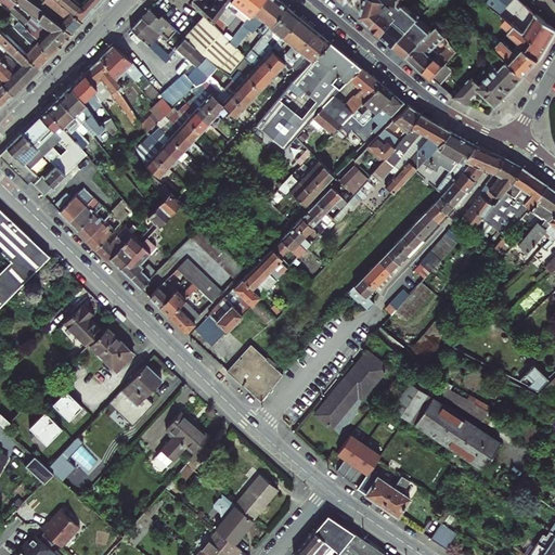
[(14,0),(35,15),(26,27),(43,43),(56,56),(76,35),(60,21),(47,10),(31,0),(14,0)]
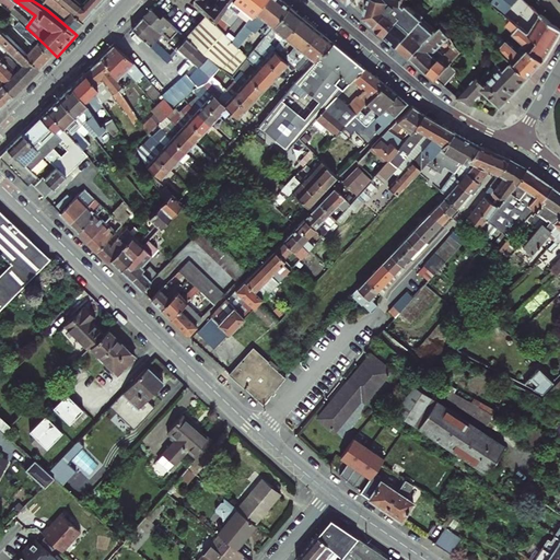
[(88,23),(61,1),(60,0),(32,0),(47,10),(60,21),(77,35),(88,23)]
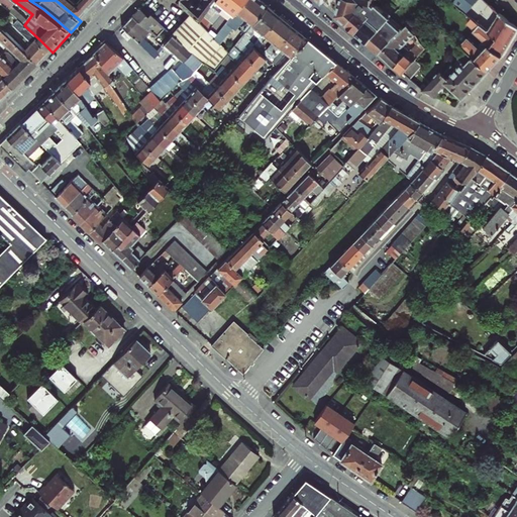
[(56,0),(57,1),(81,21),(88,13),(99,0),(83,0),(80,4),(74,0),(56,0)]
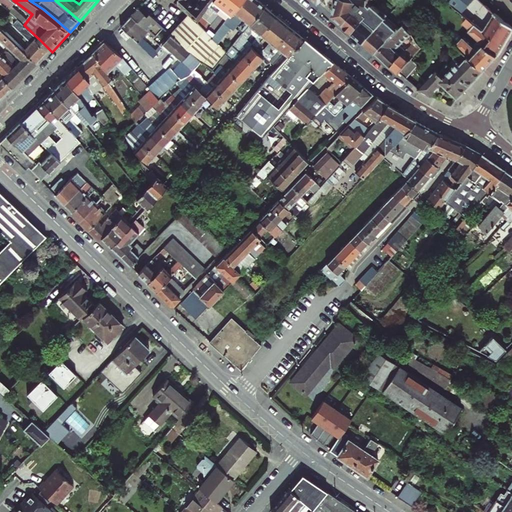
[(174,0),(190,14),(198,22),(203,14),(209,6),(212,0),(174,0)]
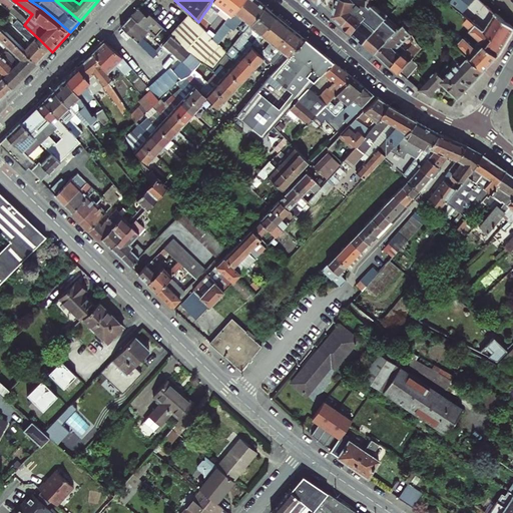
[(212,0),(209,6),(219,13),(212,23),(203,14),(198,22),(212,36),(241,0),(212,0)]
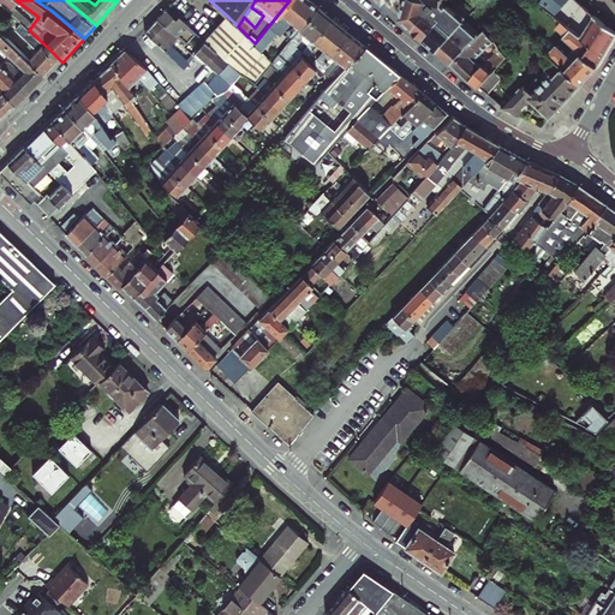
[(290,0),(255,43),(262,51),(276,34),(280,36),(292,22),(300,29),(318,7),(309,0),(290,0)]
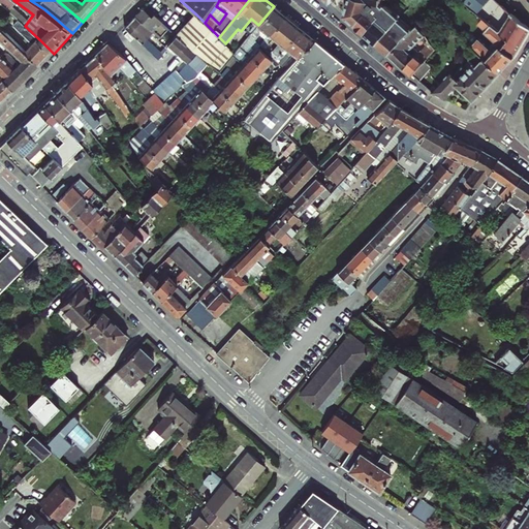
[(351,0),(346,17),(391,55),(422,24),(423,23),(430,17),(415,4),(403,19),(389,6),(386,8),(385,7),(387,0),(351,0)]
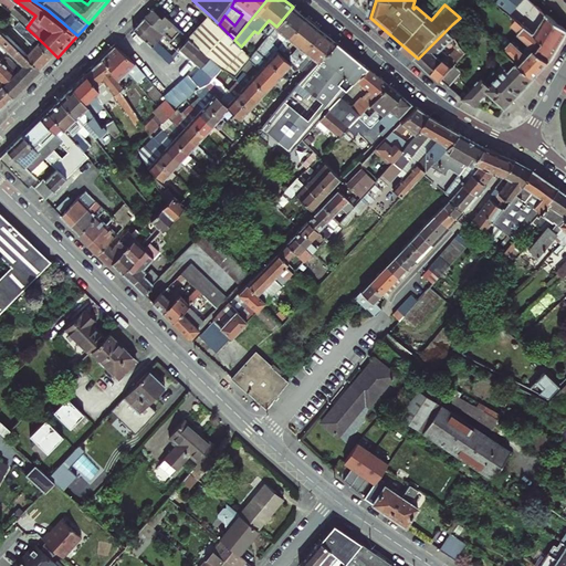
[(552,62),(565,38),(565,29),(540,8),(531,0),(524,0),(516,11),(505,3),(507,0),(499,0),(496,2),(499,4),(525,28),(545,42),(538,52),(552,62)]
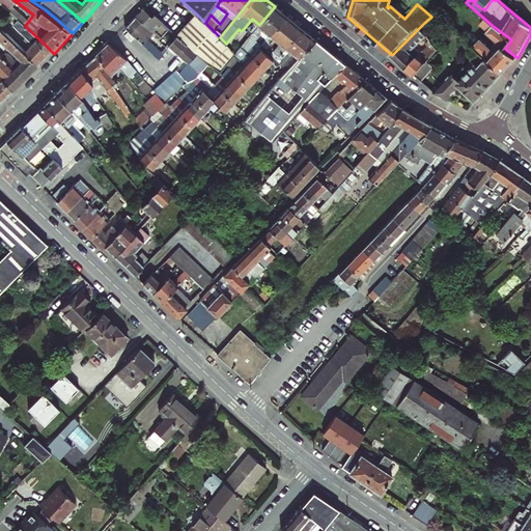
[(479,53),(503,74),(516,60),(518,58),(505,49),(511,39),(493,26),(468,4),(466,8),(474,16),(473,18),(488,32),(487,33),(503,48),(498,54),(482,39),(474,48),(479,53)]
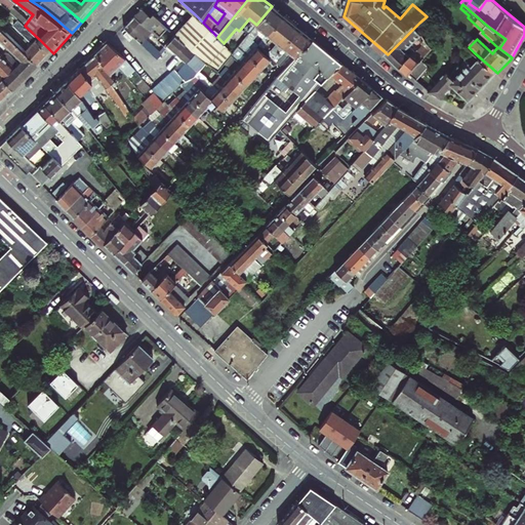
[(256,25),(248,35),(253,40),(258,35),(264,39),(283,15),(272,6),(256,25)]
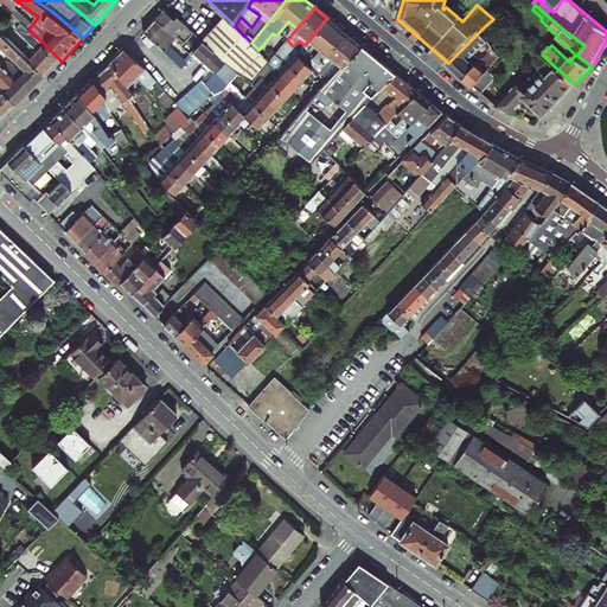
[(183,46),(196,32),(176,14),(172,18),(165,11),(158,17),(177,36),(174,38),(183,46)]
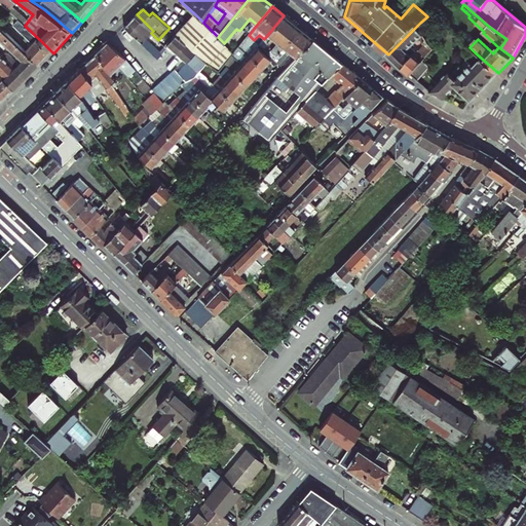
[(123,27),(157,59),(162,53),(146,38),(151,33),(153,31),(137,14),(125,26),(123,27)]
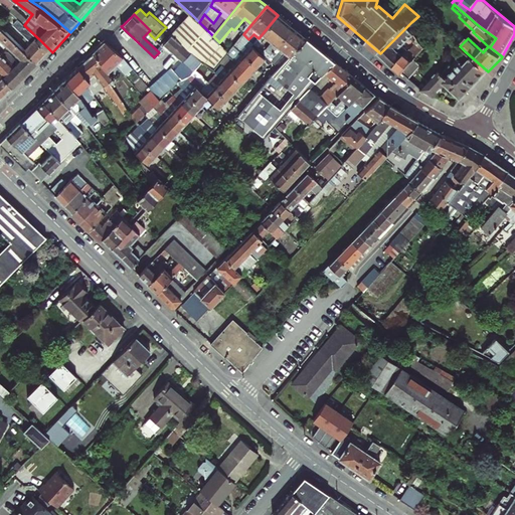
[(173,34),(177,38),(191,52),(195,56),(202,61),(214,70),(220,62),(227,53),(229,52),(219,42),(213,36),(199,22),(191,14),(173,34)]
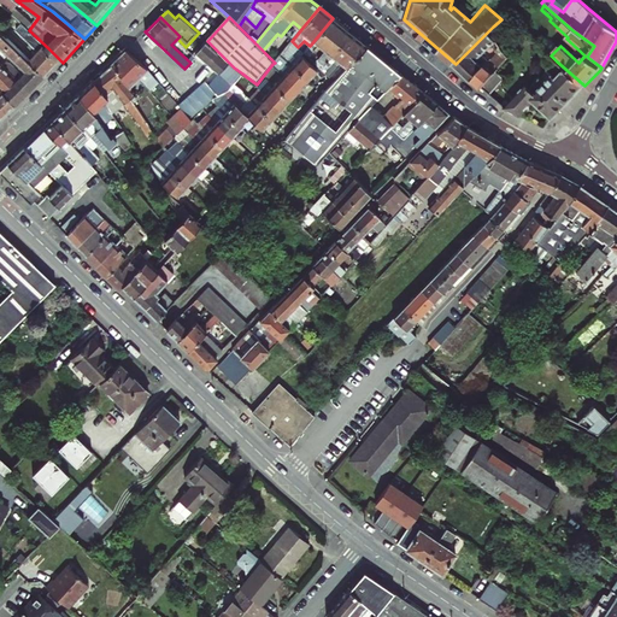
[(350,33),(333,18),(310,46),(309,47),(313,52),(319,45),(324,50),(318,58),(325,65),(350,33)]
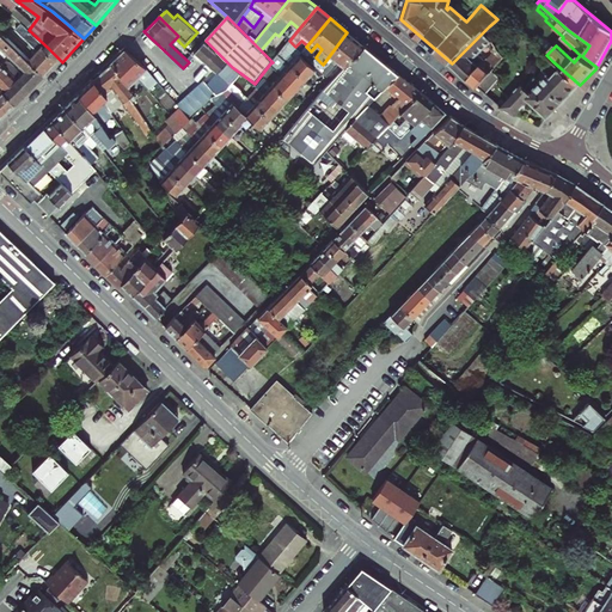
[(32,61),(48,77),(62,62),(48,48),(29,30),(23,24),(17,30),(40,53),(32,61)]
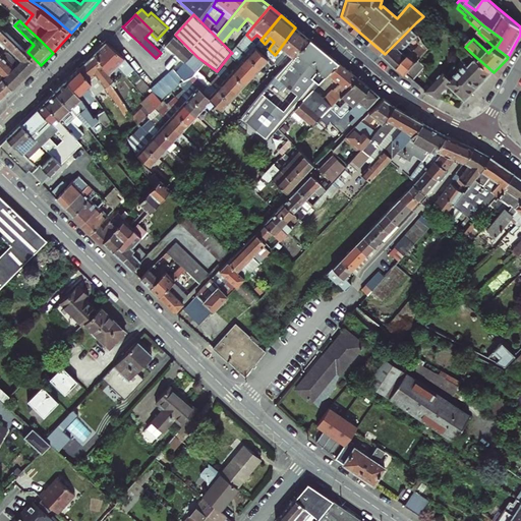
[(399,68),(409,57),(403,52),(420,35),(415,23),(385,54),(384,55),(399,68)]
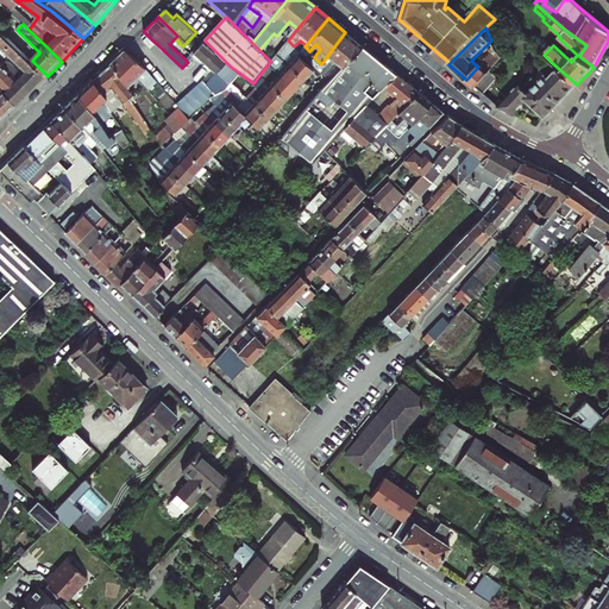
[(357,42),(345,32),(321,64),(318,68),(325,74),(326,75),(338,62),(357,42)]
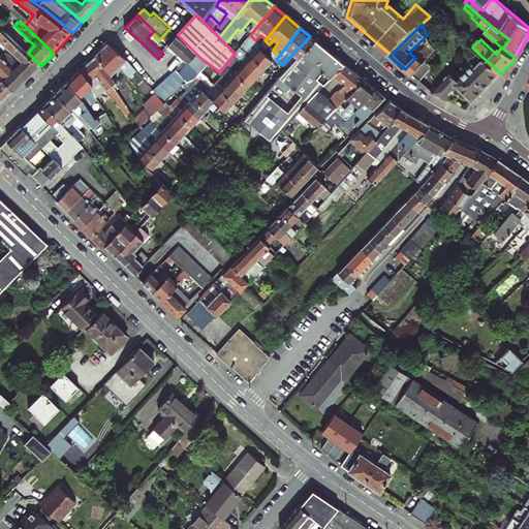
[(0,36),(0,38),(13,52),(25,62),(20,67),(30,78),(41,66),(28,53),(5,32),(0,36)]
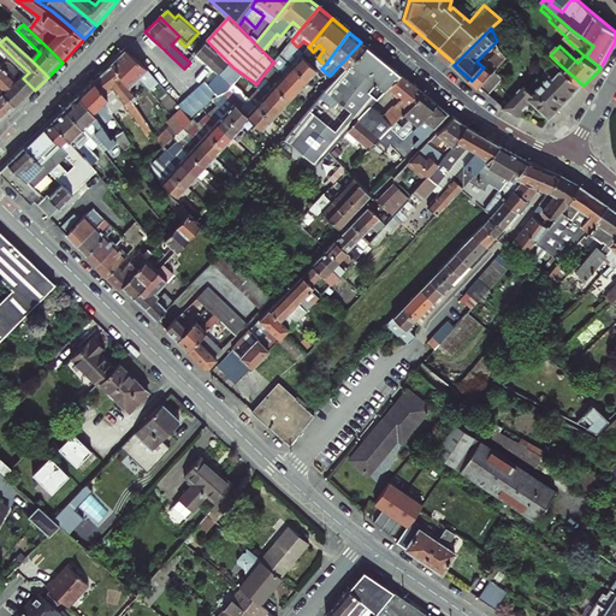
[(202,58),(212,46),(207,41),(196,52),(202,58)]
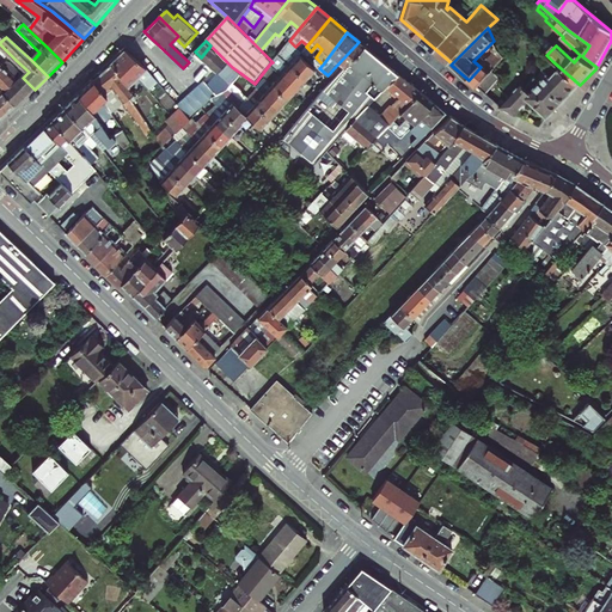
[(301,53),(306,47),(307,46),(301,41),(295,47),(301,53)]
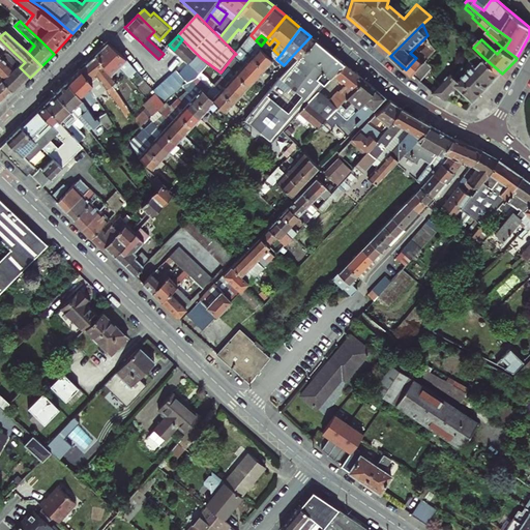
[(311,36),(294,54),(296,56),(298,58),(316,39),(313,37),(311,36)]
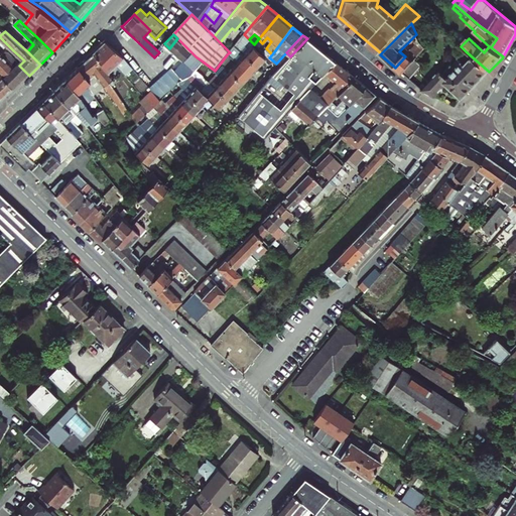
[(262,43),(258,39),(254,44),(269,57),(272,54),(266,48),(271,41),(267,37),(262,43)]
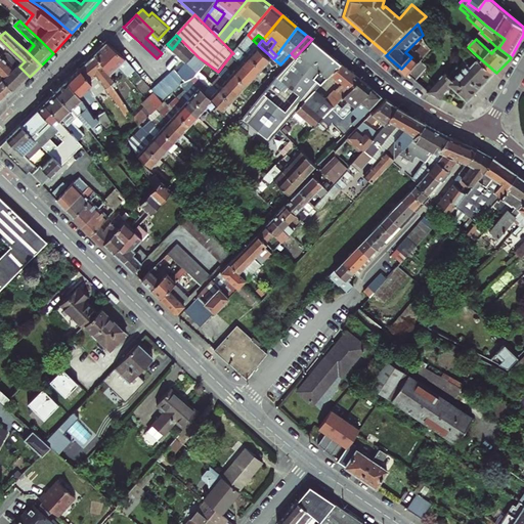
[(180,39),(172,49),(186,62),(194,53),(180,39)]
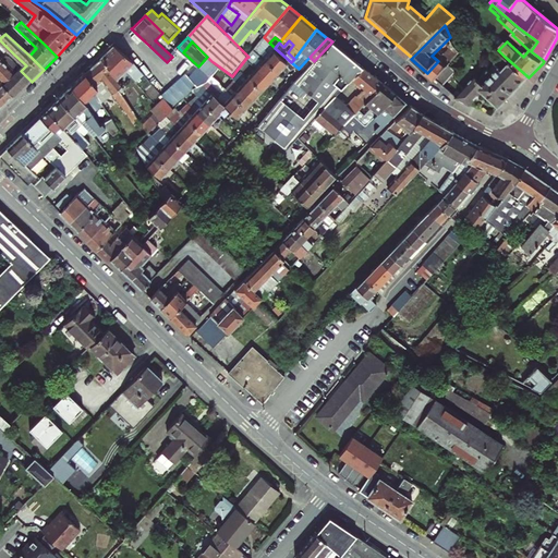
[(332,41),(314,61),(292,84),(258,126),(280,144),(284,148),(287,149),(315,119),(326,107),(351,81),(363,68),(332,41)]
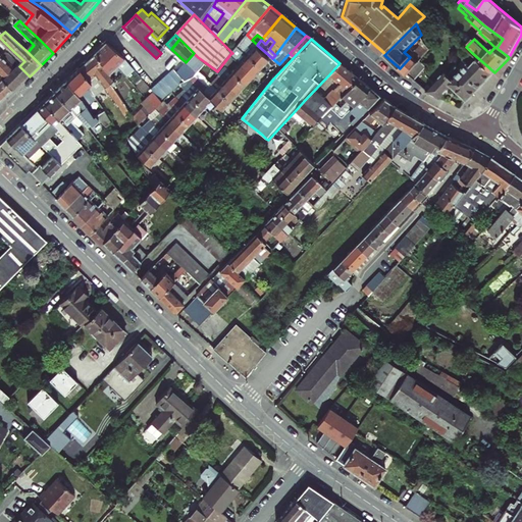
[(417,49),(425,56),(431,49),(426,44),(423,39),(419,43),(421,46),(417,49)]
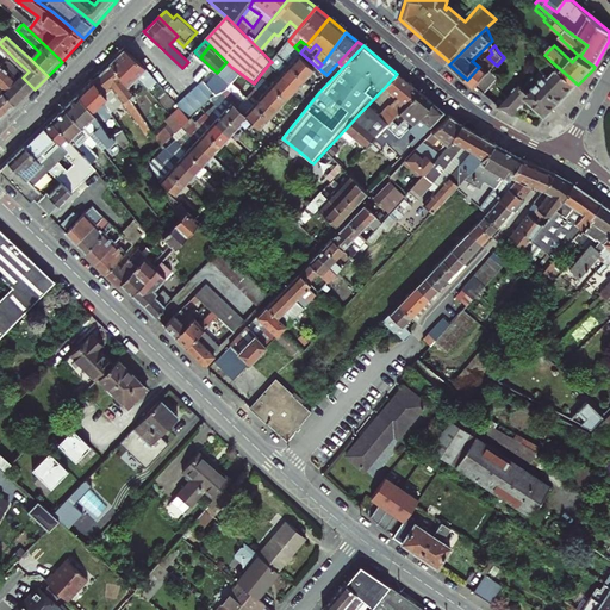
[(281,57),(305,79),(315,69),(291,48),(281,57)]
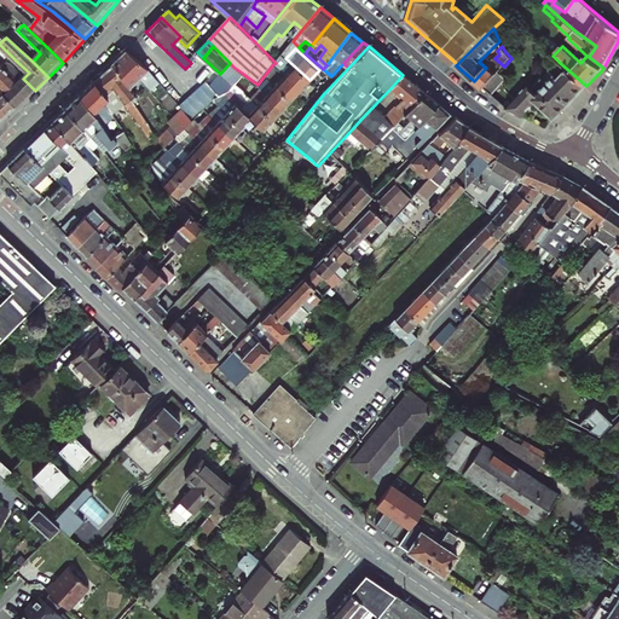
[(113,63),(114,64),(131,87),(140,79),(151,91),(160,82),(150,70),(127,50),(113,63)]
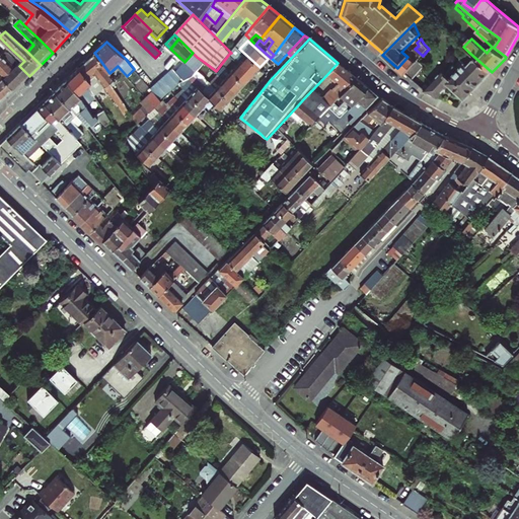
[(239,49),(232,57),(251,75),(260,67),(239,49)]
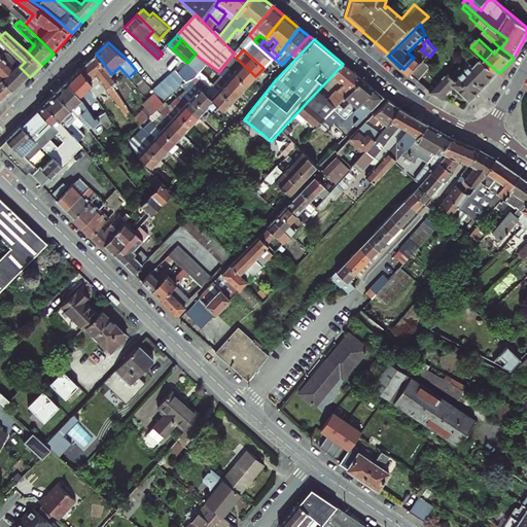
[(472,101),(499,73),(476,53),(467,60),(472,66),(466,72),(461,67),(453,76),(450,73),(432,93),(445,99),(456,85),(472,101)]
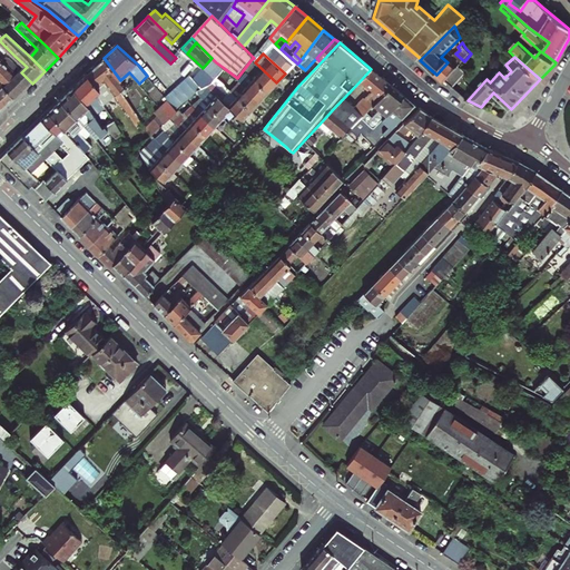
[(105,59),(87,75),(100,90),(97,94),(104,105),(115,96),(131,117),(128,118),(133,125),(140,120),(124,95),(121,90),(125,88),(126,88),(120,80),(105,59)]
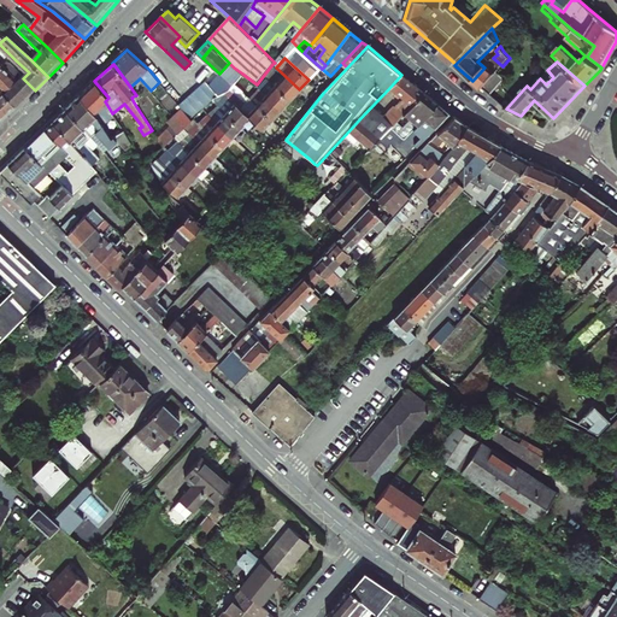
[(268,78),(276,68),(272,64),(264,75),(268,78)]
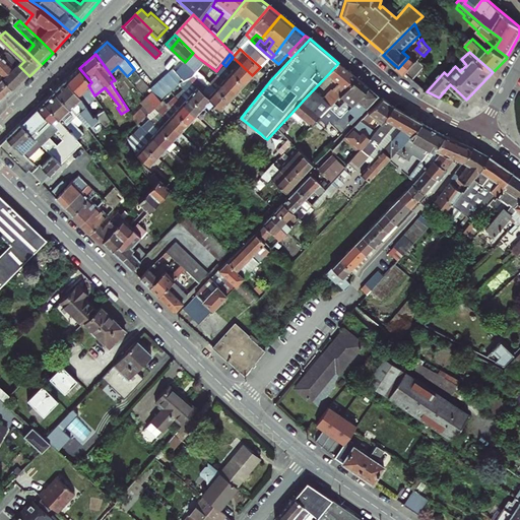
[(407,74),(418,61),(410,55),(408,57),(398,68),(406,75),(407,74)]
